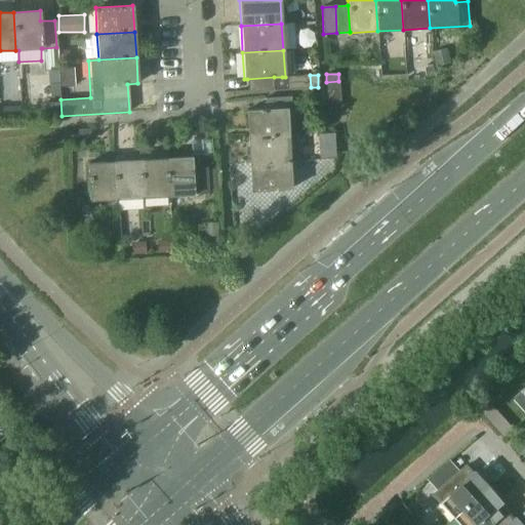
[(274,77),(247,79),(247,91),(275,89),(274,77)]
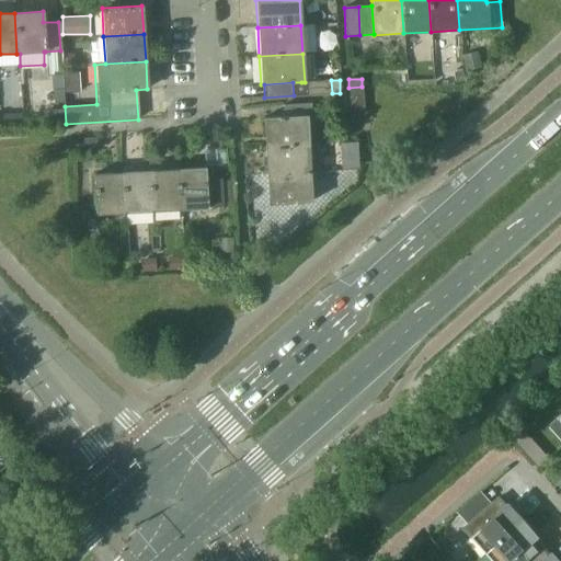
[(301,82),(293,82),(294,95),(302,95),(301,82)]
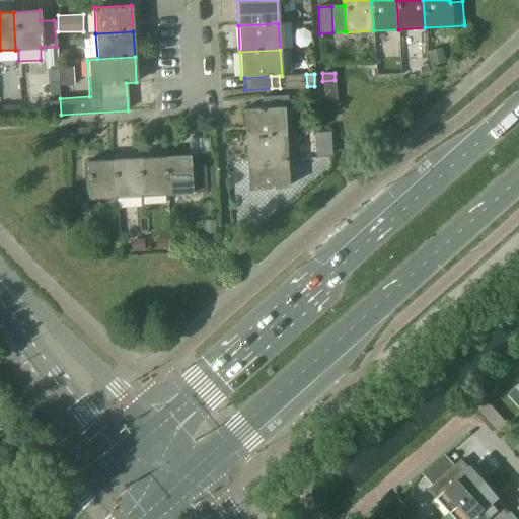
[(336,87),(323,88),(323,95),(336,94),(336,87)]
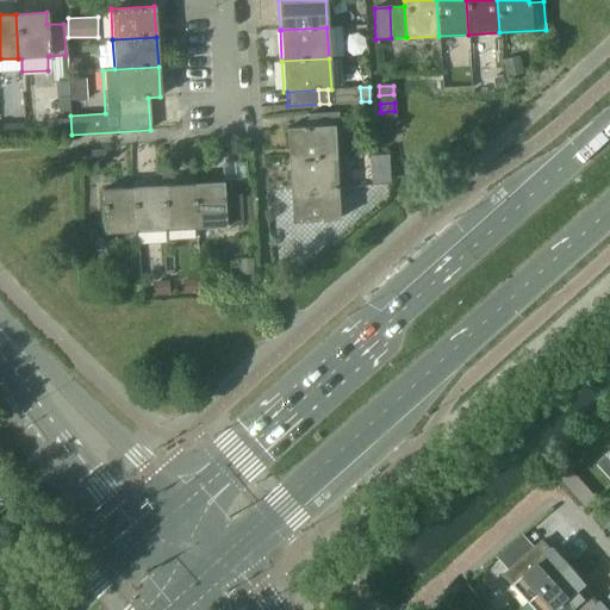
[(307,128),(286,129),(287,160),(335,157),(332,126),(338,126),(337,112),(306,114),(307,128)]
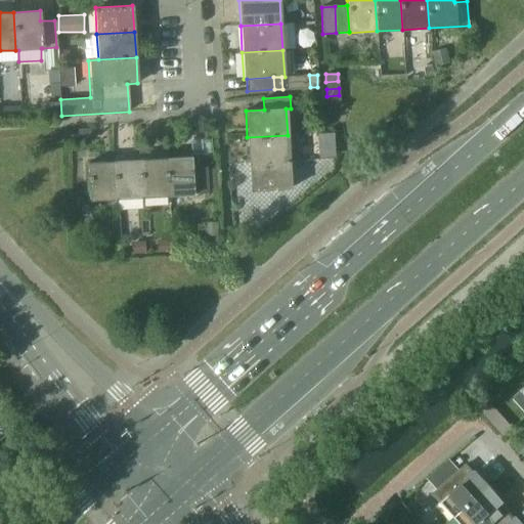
[(288,135),(247,137),(249,164),(290,162),(288,135)]
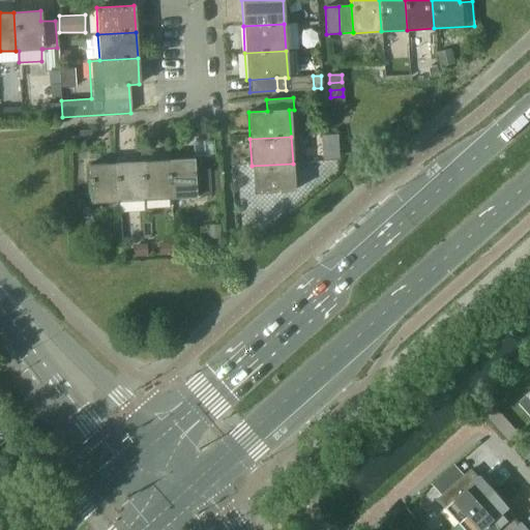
[(193,158),(167,159),(169,198),(196,197),(196,196),(209,195),(208,168),(194,169),(193,158)]
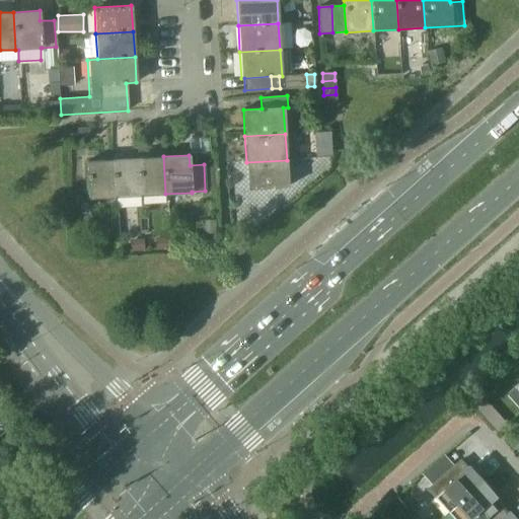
[(163,156),(137,158),(140,196),(165,194),(163,156)]
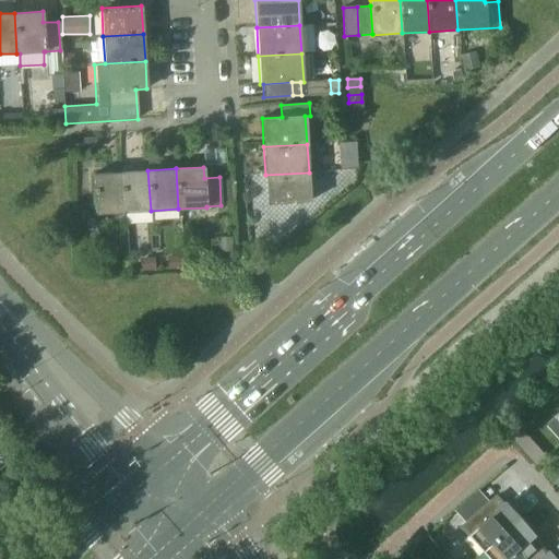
[(147,170),(120,171),(123,212),(151,211),(147,170)]
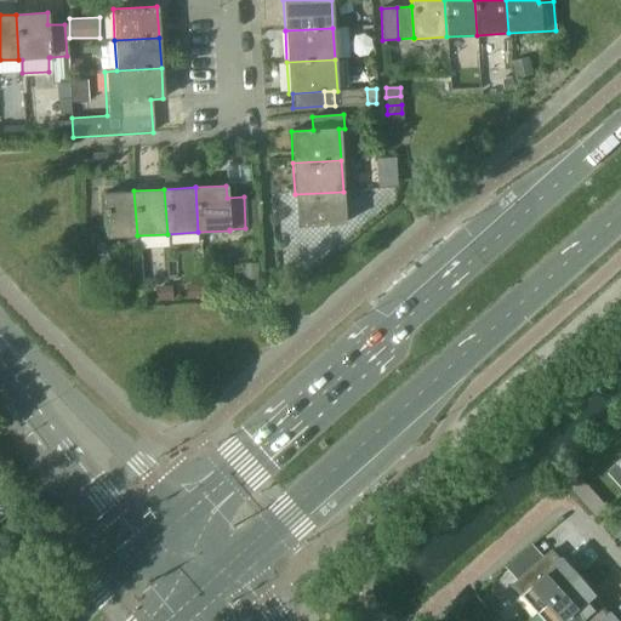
[(134,191),(103,193),(106,238),(137,235),(134,191)]
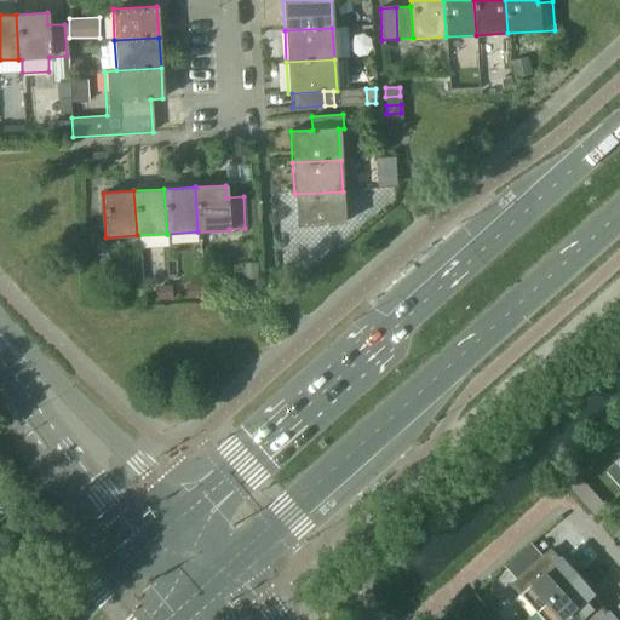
[(343,191),(294,194),(296,225),(344,223),(343,191)]
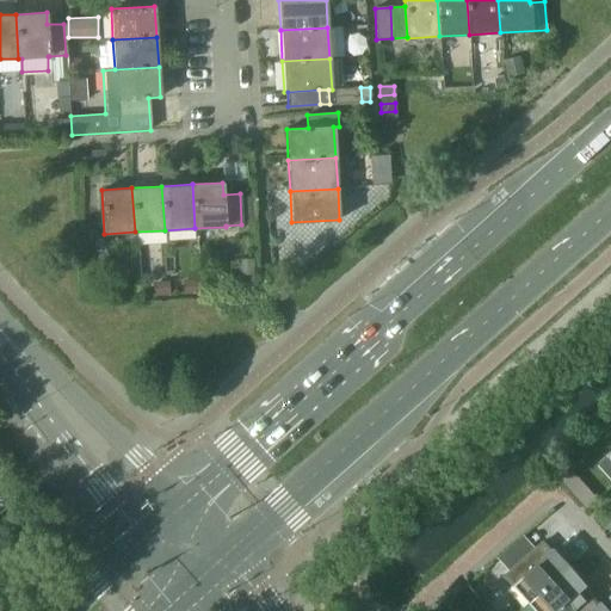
[(610,451),(609,454),(598,463),(610,477),(610,451)]
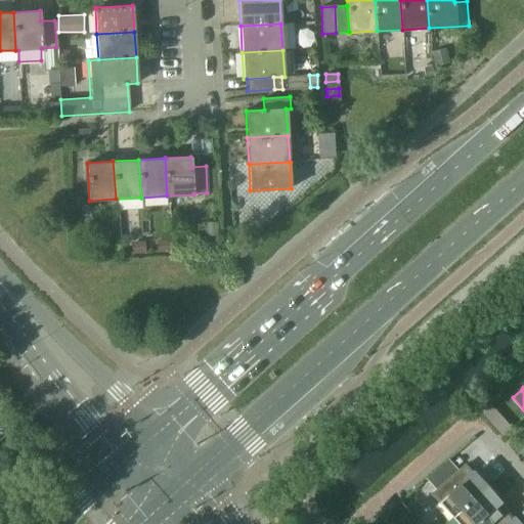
[(476,406),(483,415),(495,403),(488,396),(476,406)]
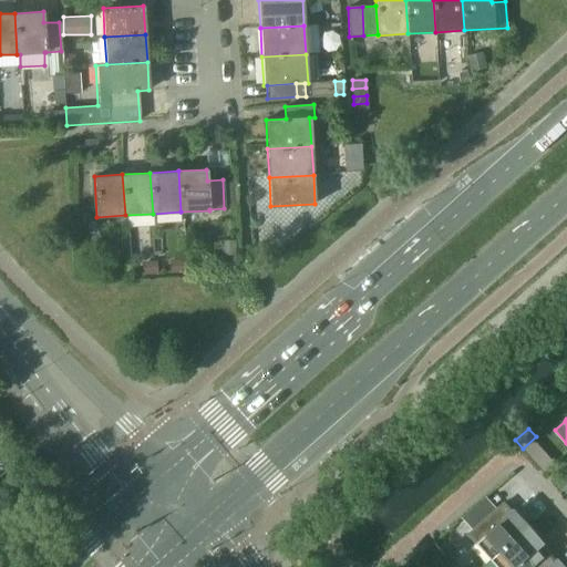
[(555,483),(562,490),(566,484),(566,478),(564,476),(555,483)]
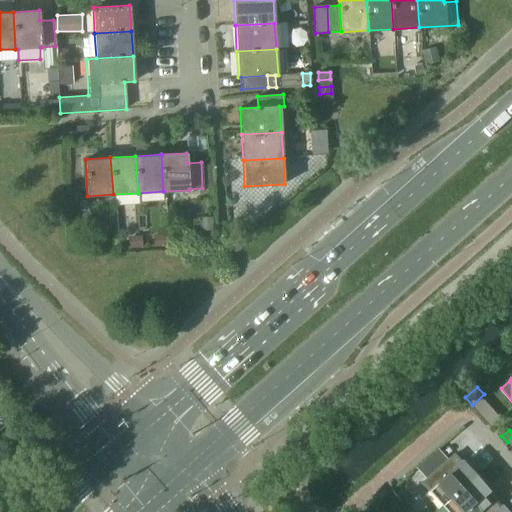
[(463,463),(455,454),(424,481),(445,504),(479,474),(477,472),(474,469),(470,467),(467,464),(463,463)]
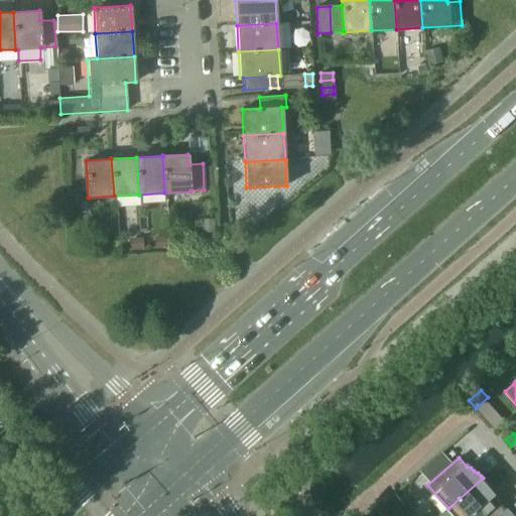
[(483,478),(448,508),(455,515),(485,515),(500,503),(492,495),(491,491),(490,489),(488,485),(485,481),(483,478)]
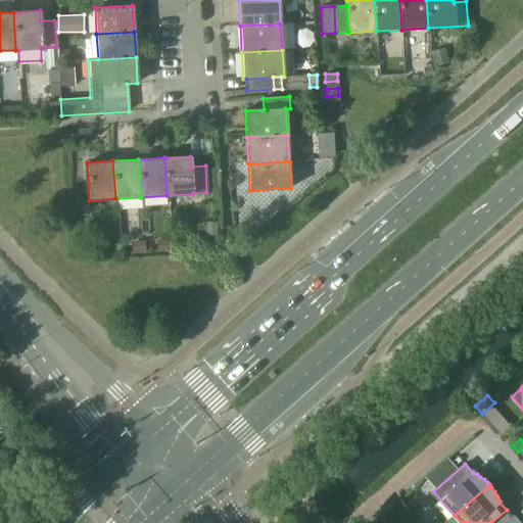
[(507,510),(491,522),(522,522),(521,522),(518,520),(514,518),(507,510)]
